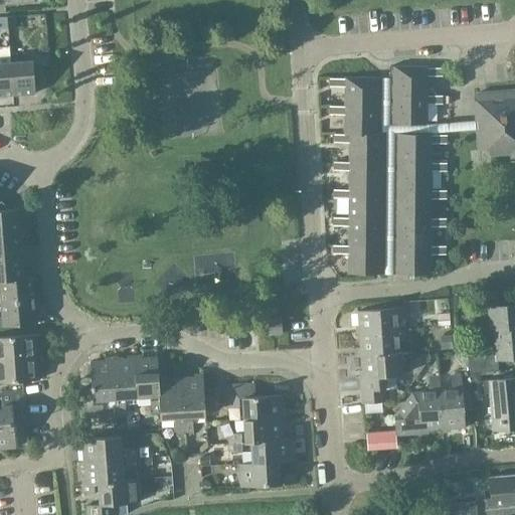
[(15,17),(7,18),(8,29),(16,28),(15,17)]
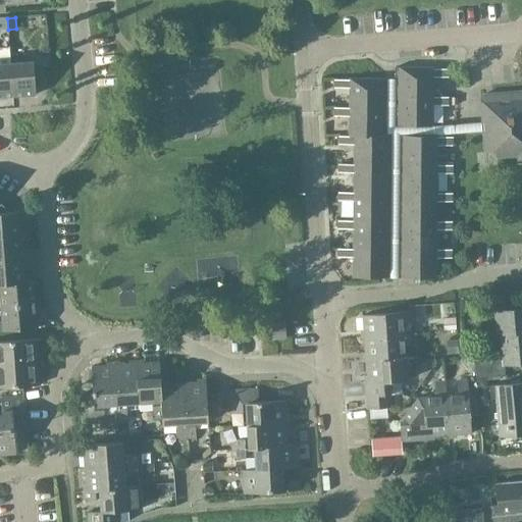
[(11,64),(13,96),(36,95),(34,62),(11,64)]
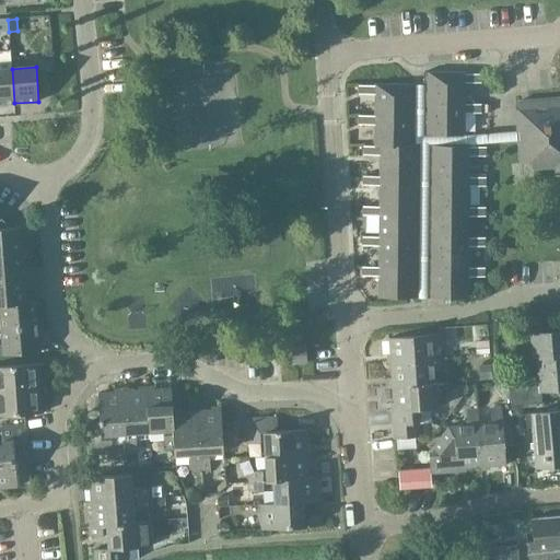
[(0,104),(14,103),(12,69),(0,69),(0,104)]
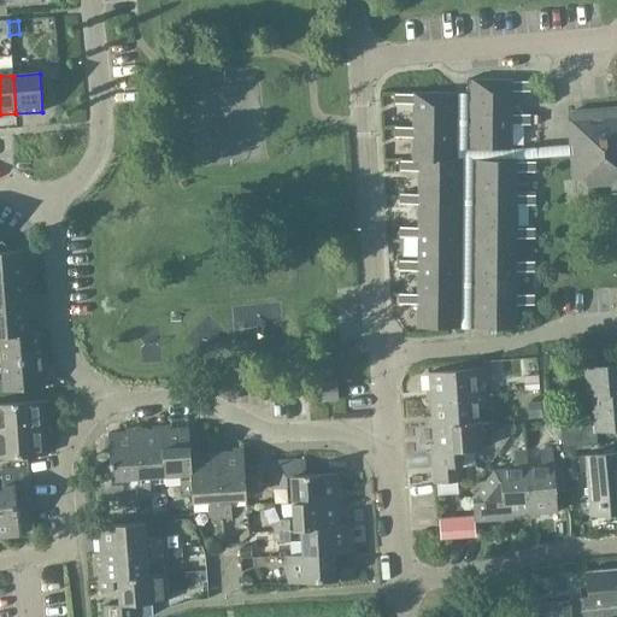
[(466,80),(466,94),(466,115),(511,115),(511,92),(529,92),(529,82),(511,82),(512,81),(466,80)]
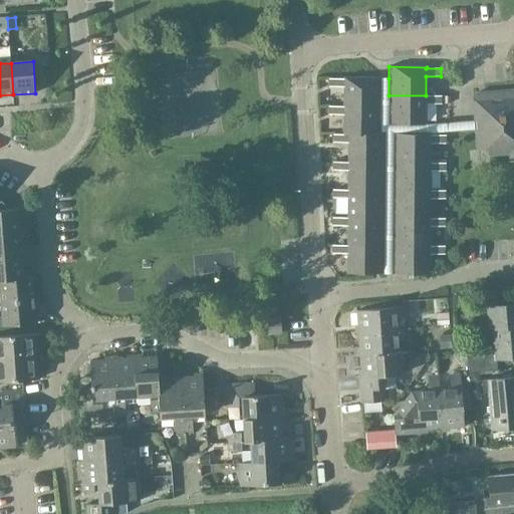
[(329,78),(329,86),(344,87),(344,106),(389,106),(389,95),(389,78),(344,77),(344,78),(329,78)]
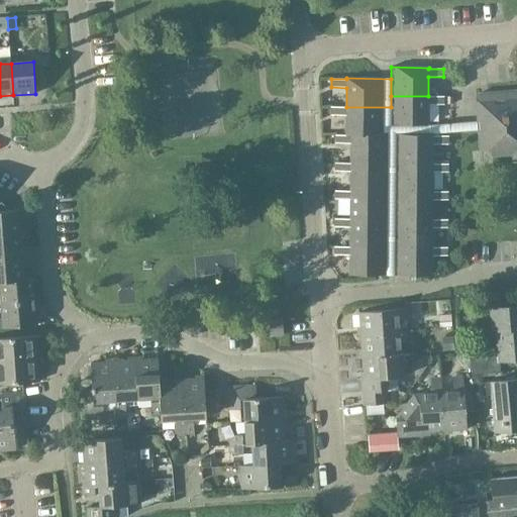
[(433,125),(433,133),(457,131),(478,129),(480,151),(492,150),(492,157),(512,154),(512,162),(516,162),(516,90),(479,94),(479,101),(476,102),(478,123),(433,125)]
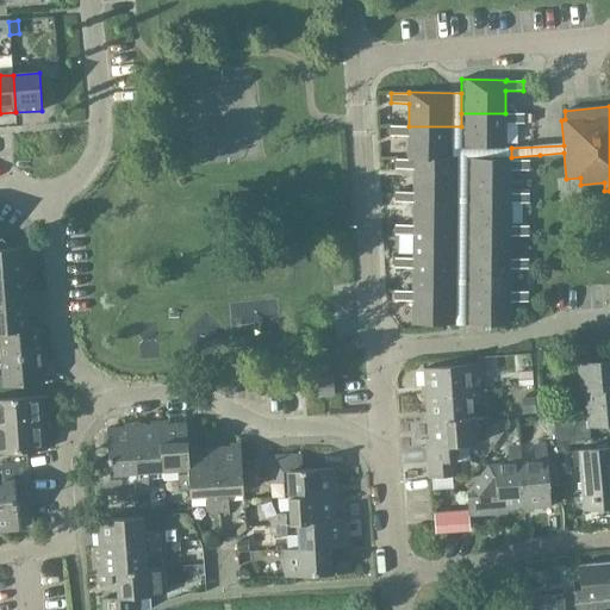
[(505,113),(461,113),(461,126),(461,160),(510,160),(511,157),(511,148),(511,147),(505,147),(505,124),(523,124),(523,113),(505,113)]
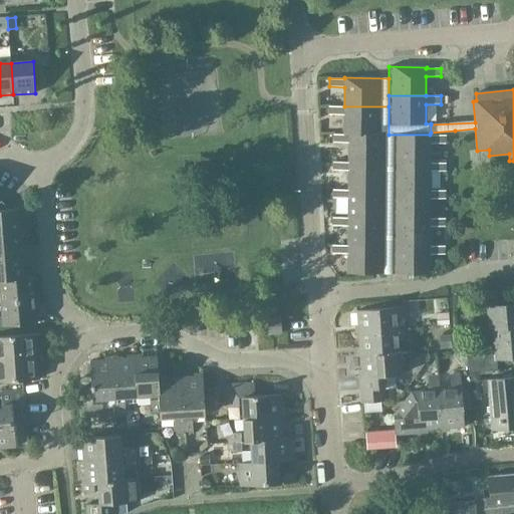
[(329,106),(329,114),(344,114),(343,135),(389,135),(389,106),(344,106),(329,106)]
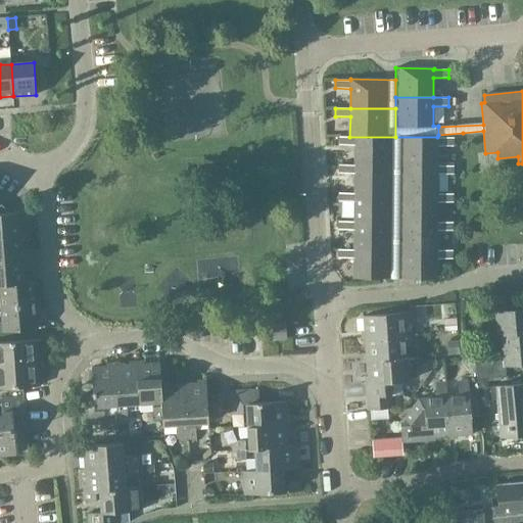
[(340,137),(339,145),(354,145),(354,164),(395,165),(395,137),(349,137),(340,137)]
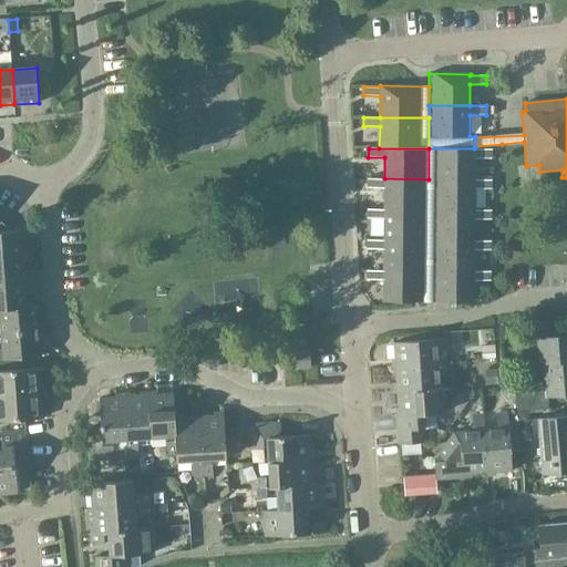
[(474,148),(429,148),(429,179),(474,179),(475,158),(491,158),(492,150),(474,148)]
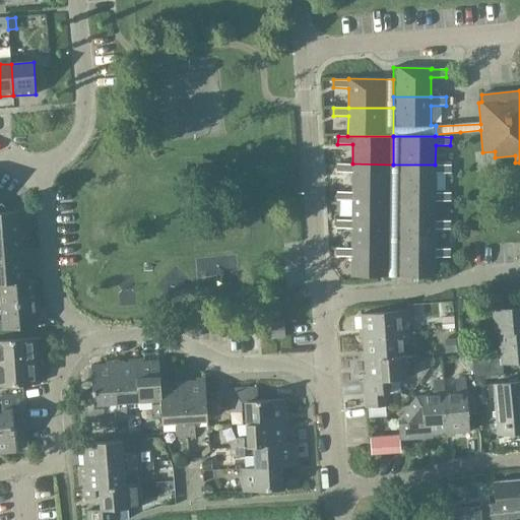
[(337,164),(337,172),(352,173),(352,192),(393,192),(393,165),(352,164),(337,164)]
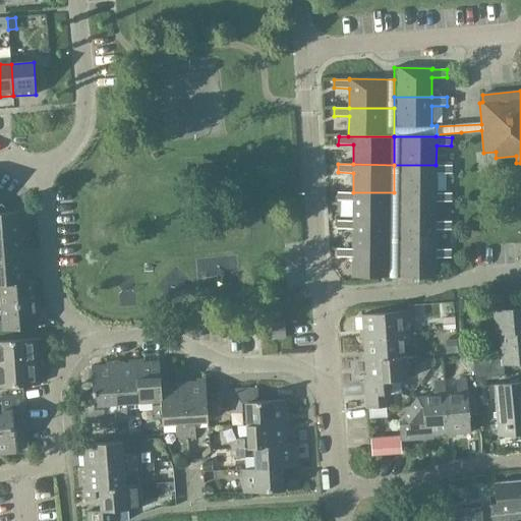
[(436,165),(394,165),(394,192),(436,193),(436,173),(451,174),(451,165),(436,165)]
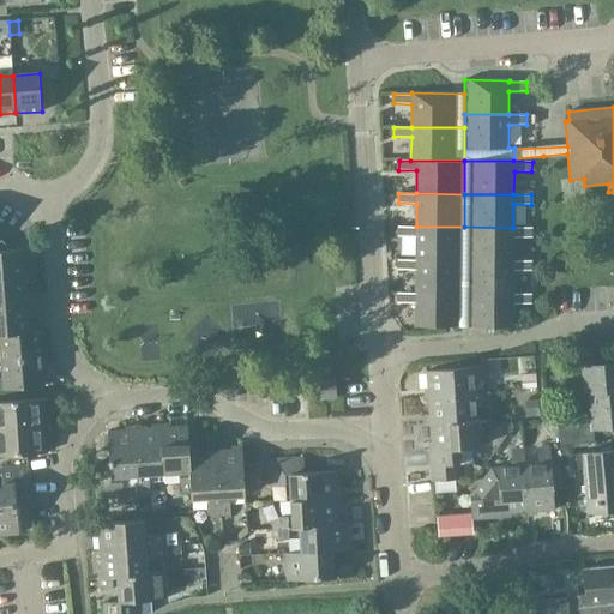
[(398,227),(398,236),(416,236),(416,260),(464,260),(464,227),(416,227),(398,227)]
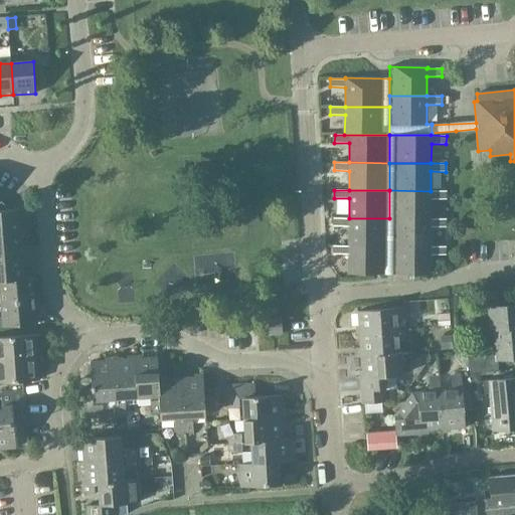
[(431,191),(389,190),(389,218),(431,218),(431,199),(446,199),(446,191),(431,191)]
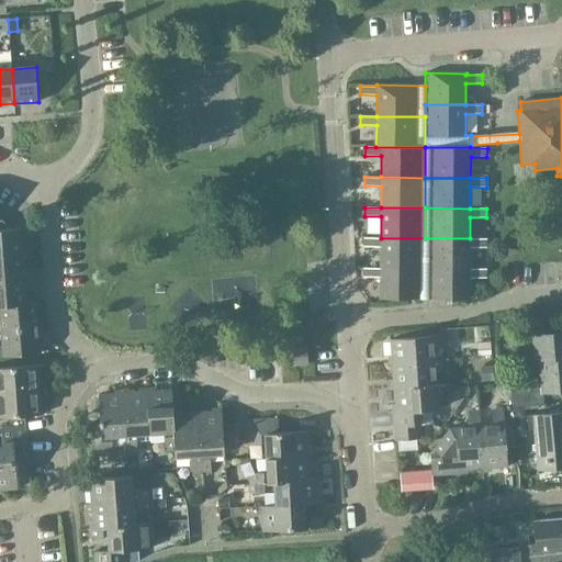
[(7,229),(0,229),(0,305),(26,303),(25,303),(24,283),(29,283),(29,281),(36,281),(35,276),(27,276),(27,273),(24,274),(24,269),(21,228),(7,229)]
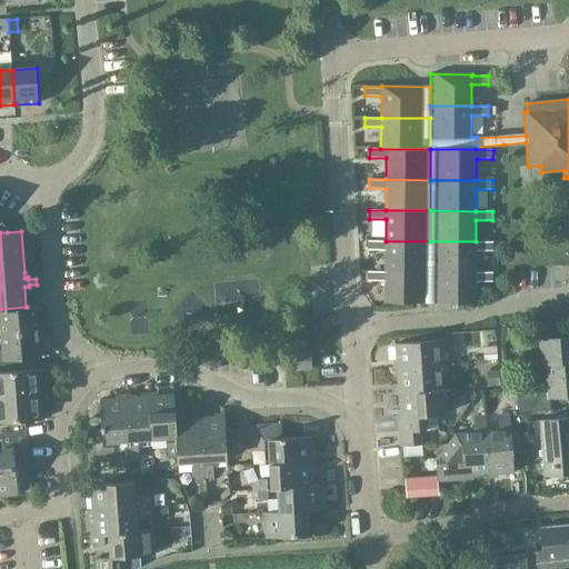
[(369,240),(369,250),(385,250),(385,271),(430,271),(430,241),(386,241),(369,240)]
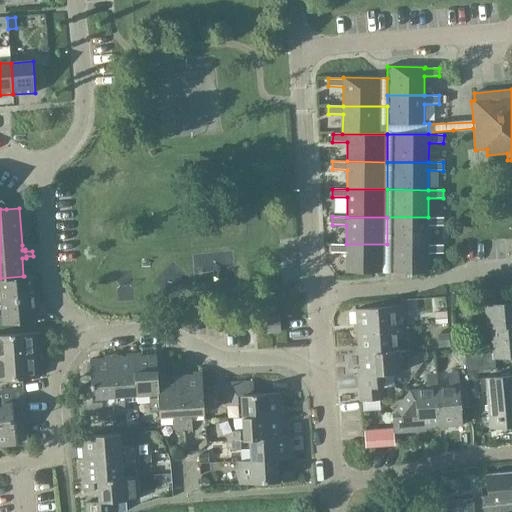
[(428,217),(387,217),(387,244),(428,245),(428,226),(443,226),(443,218),(428,217)]
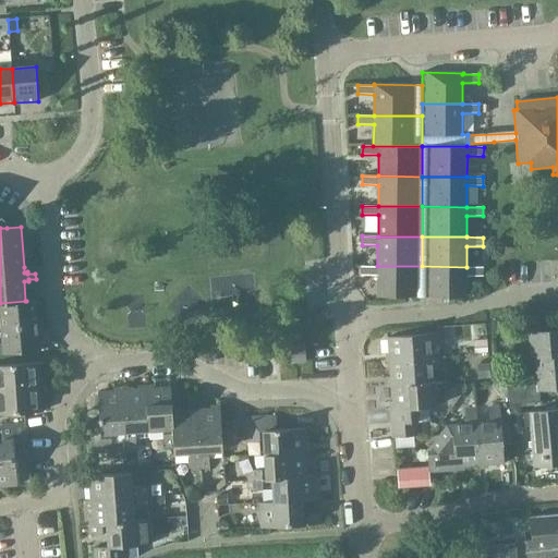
[(361,266),(361,275),(377,275),(377,296),(422,298),(422,266),(377,266),(361,266)]
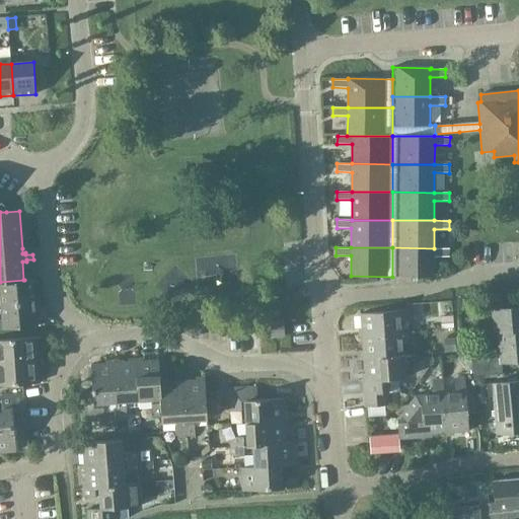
[(434,248),(392,247),(392,277),(433,277),(434,256),(448,256),(449,248),(434,248)]
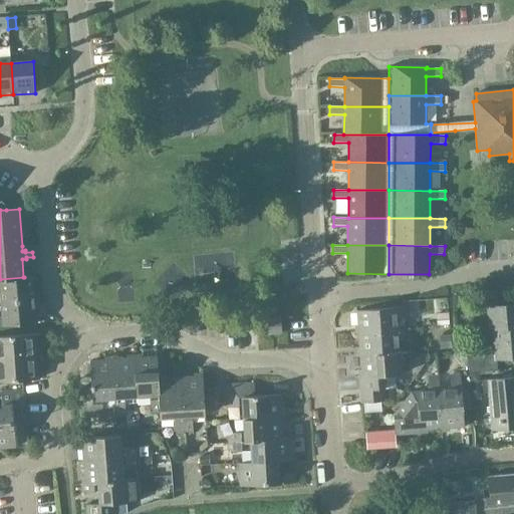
[(0,279),(0,288),(0,289),(1,302),(35,300),(33,276),(23,277),(24,277),(0,279)]
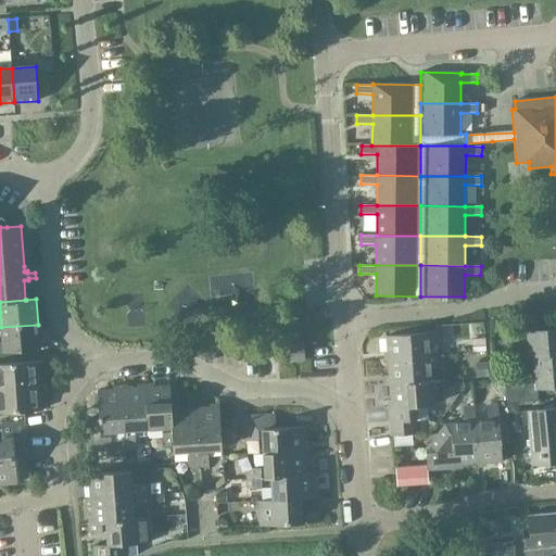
[(488,324),(474,324),(475,339),(489,339),(488,324)]
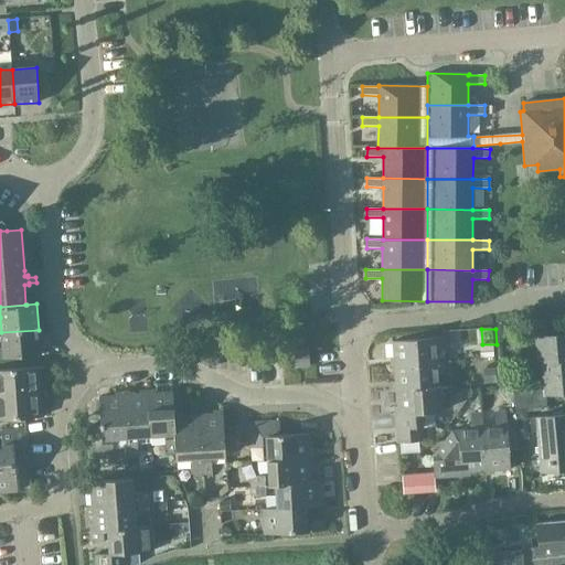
[(2,348),(0,348),(0,358),(2,358),(2,359),(40,355),(39,330),(1,332),(2,348)]
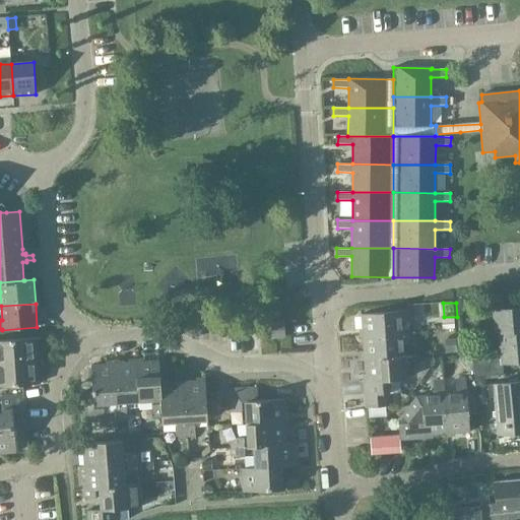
[(519,308),(492,310),(494,332),(498,332),(500,359),(472,361),(473,377),(499,375),(498,365),(519,362),(519,308)]
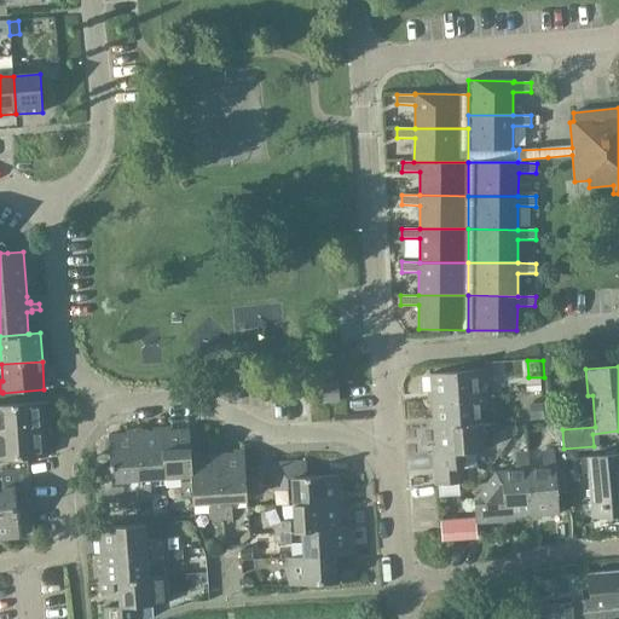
[(432,392),(428,392),(428,401),(432,401),(432,400),(479,397),(478,382),(493,381),(492,369),(431,374),(432,392)]
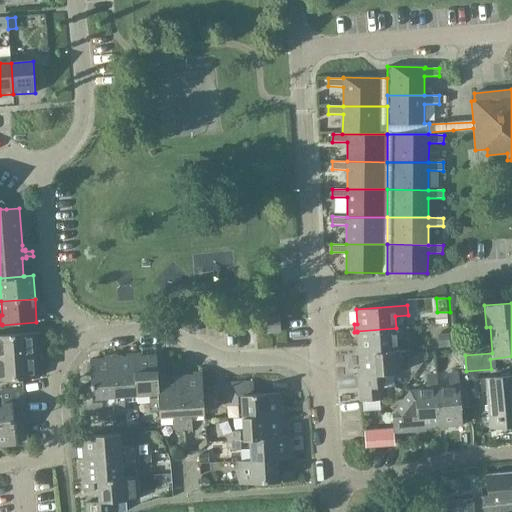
[(267,332),(280,331),(279,316),(266,317),(267,332)]
